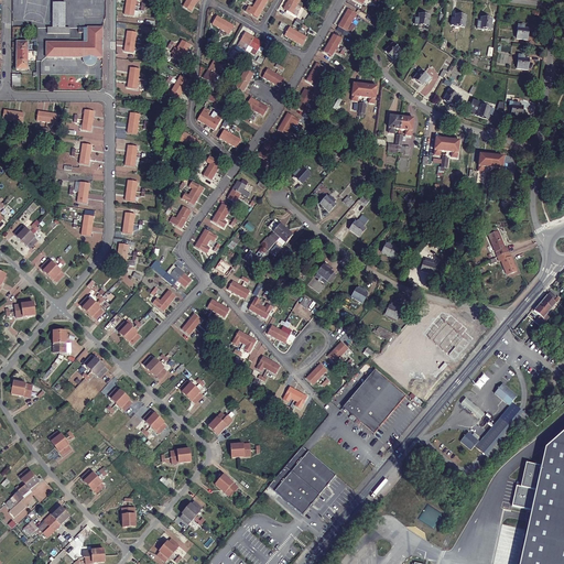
[(198,4),(188,0),(185,10),(194,14),(198,4)]
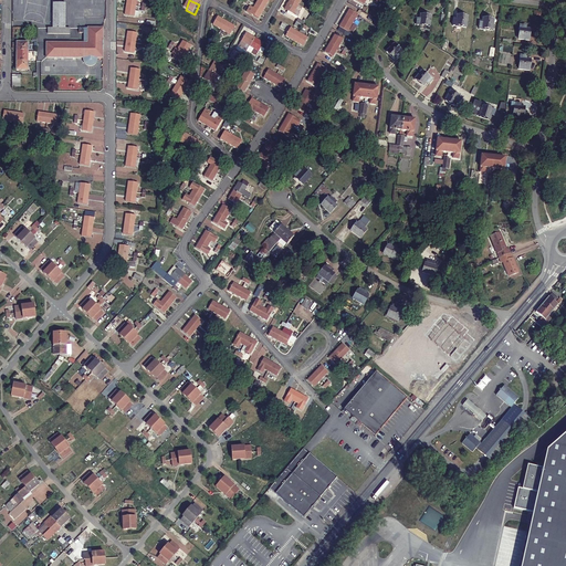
[(265,0),(258,0),(255,6),(263,10),(269,1),(265,0)]
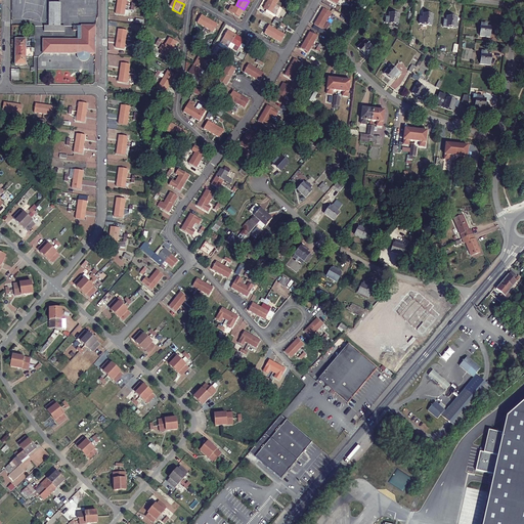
[(273,10),(276,5),(269,0),(264,8),(268,10),(267,12),(270,15),(271,13),(276,15),(277,12),(273,10)]
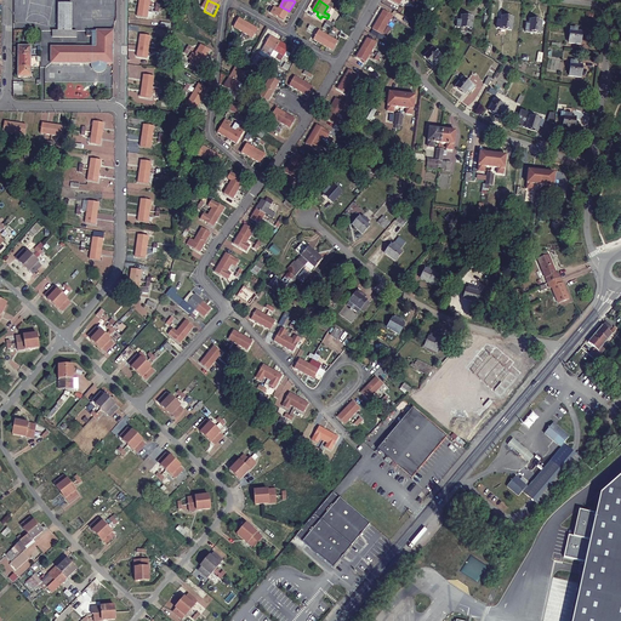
[(58,32),(72,32),(72,5),(58,5),(58,32)]
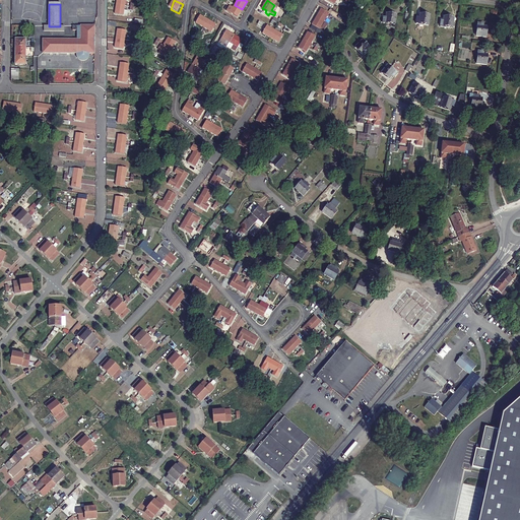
[(115,14),(124,16),(124,15),(127,15),(128,12),(125,11),(125,6),(117,5),(115,14)]
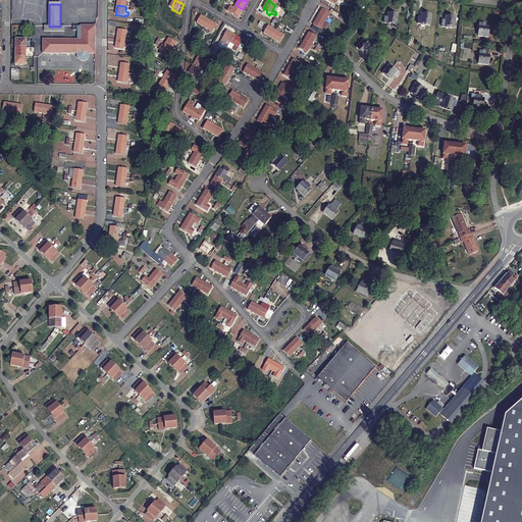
[(239,17),(243,9),(236,5),(233,8),(230,6),(227,11),(239,17)]
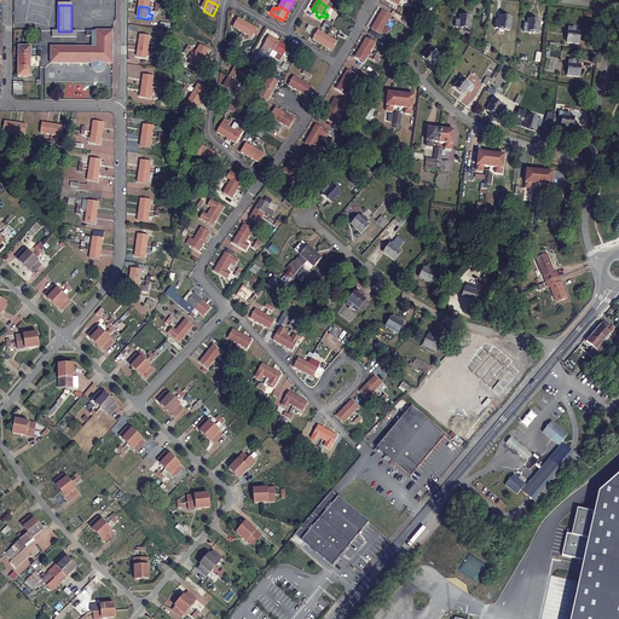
[(377,21),(387,25),(392,17),(382,11),(377,21)]
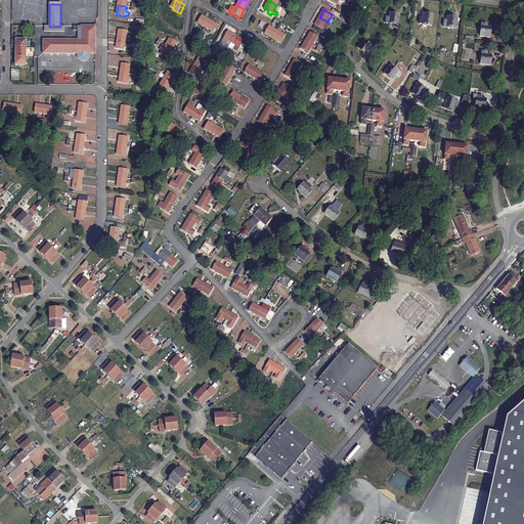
[(390,14),(389,19),(386,18),(386,24),(398,26),(399,15),(390,14)]
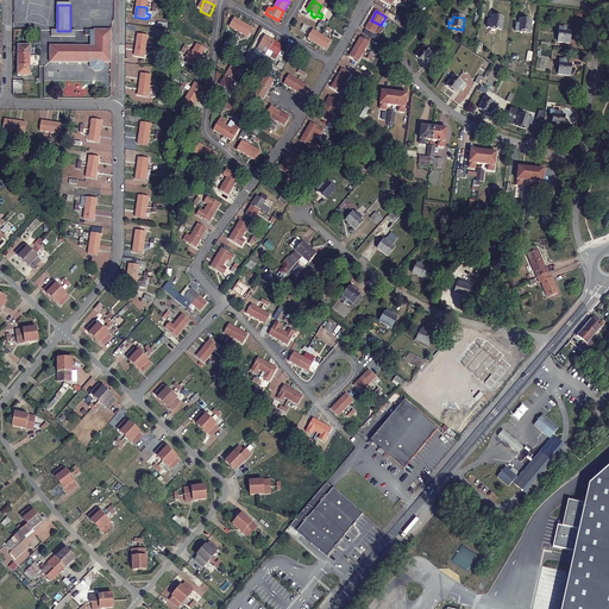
[(230,27),(239,32),(244,24),(234,18),(232,22),(230,27)]
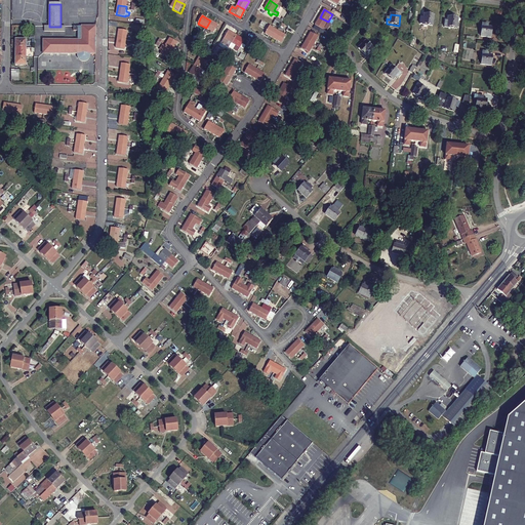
[(423,15),(422,21),(420,21),(420,26),(433,27),(434,16),(423,15)]
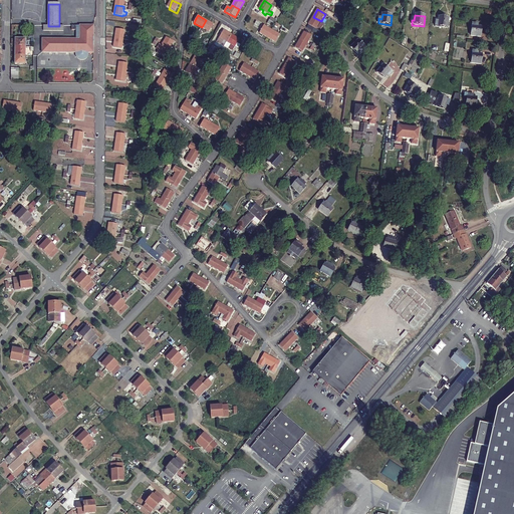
[(316,29),(321,21),(313,17),(308,25),(311,26),(316,29)]
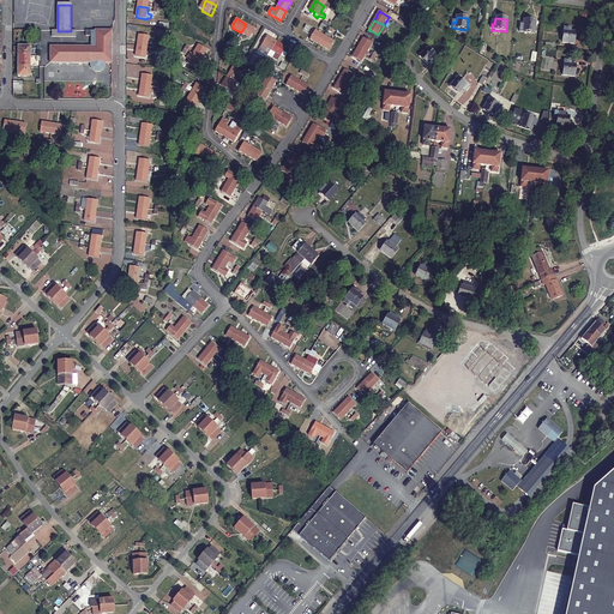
[(524,20),(523,26),(521,26),(521,32),(535,34),(536,22),(524,20)]
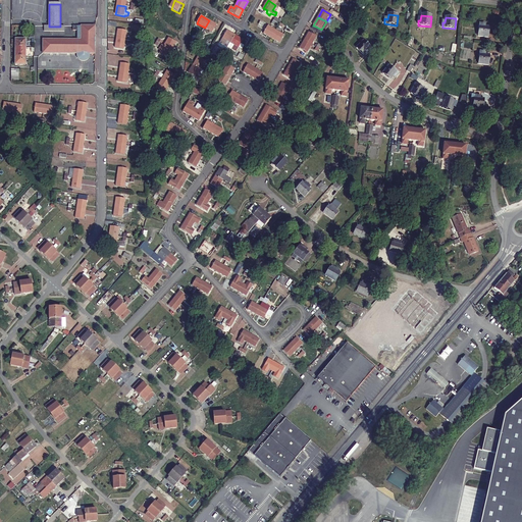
[(209,20),(205,28),(212,33),(217,24),(209,20)]
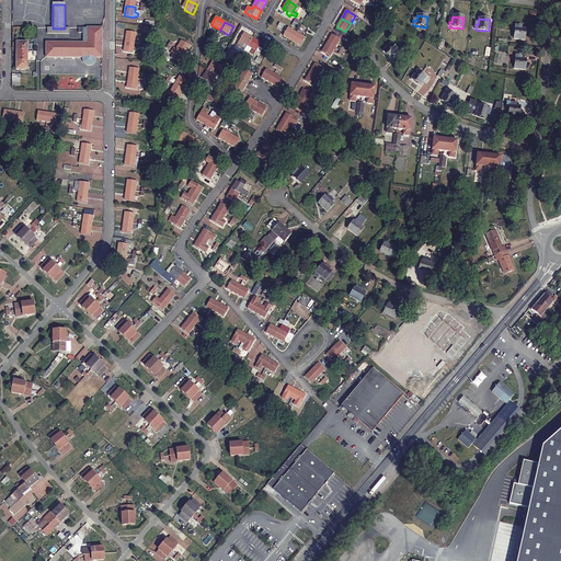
[(521,30),(521,26),(516,25),(514,39),(525,41),(526,30),(521,30)]
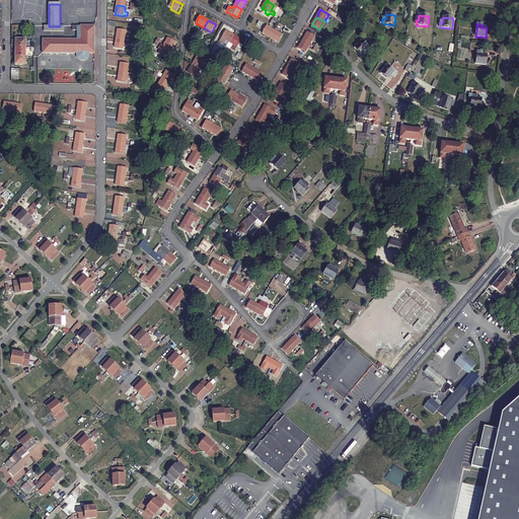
[(270,39),(275,30),(267,25),(262,33),(270,39)]
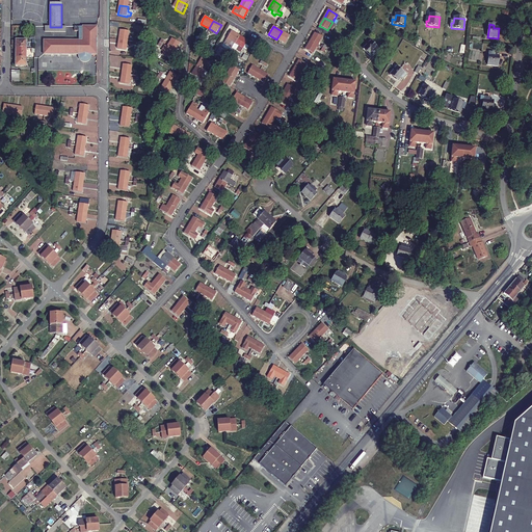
[(97,27),(83,27),(83,42),(44,42),(44,55),(78,55),(78,56),(79,57),(79,58),(80,60),(81,61),(82,61),(83,62),(86,62),(88,61),(90,60),(91,59),(91,58),(91,56),(91,55),(97,55),(97,27)]
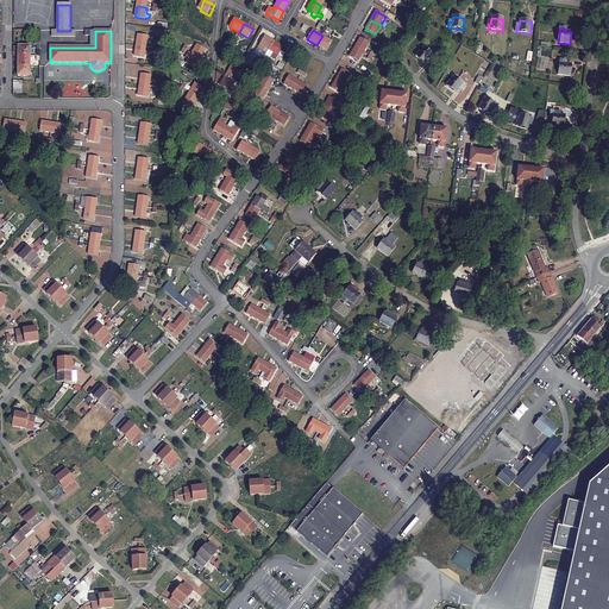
[(137,45),(146,46),(148,36),(138,35),(137,45)]
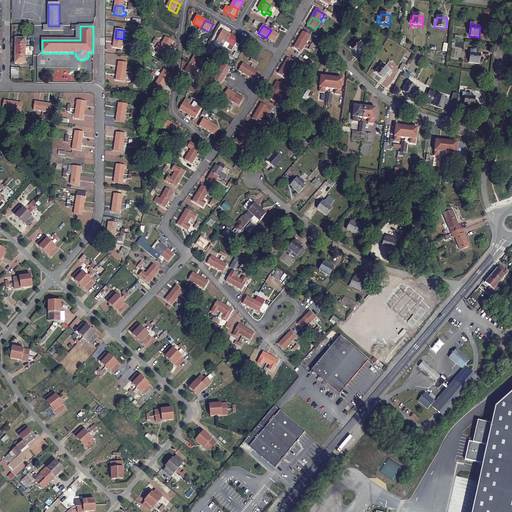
[(226,42),(231,35),(223,30),(216,42),(224,46),(226,42)]
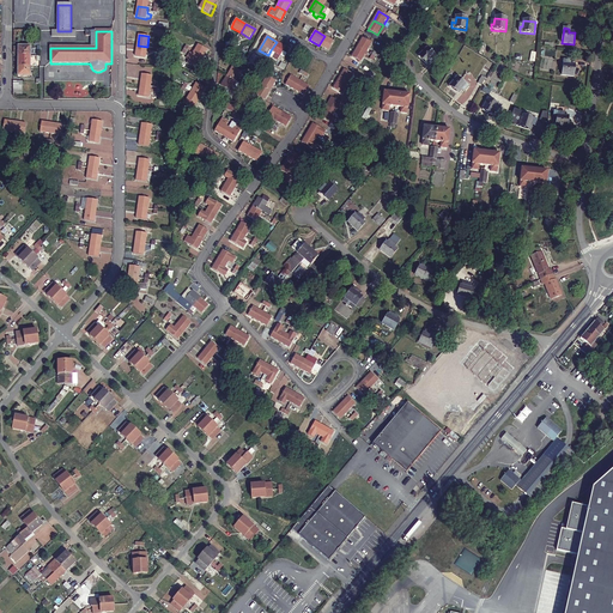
[(333,41),(325,36),(319,46),(328,50),(333,41)]
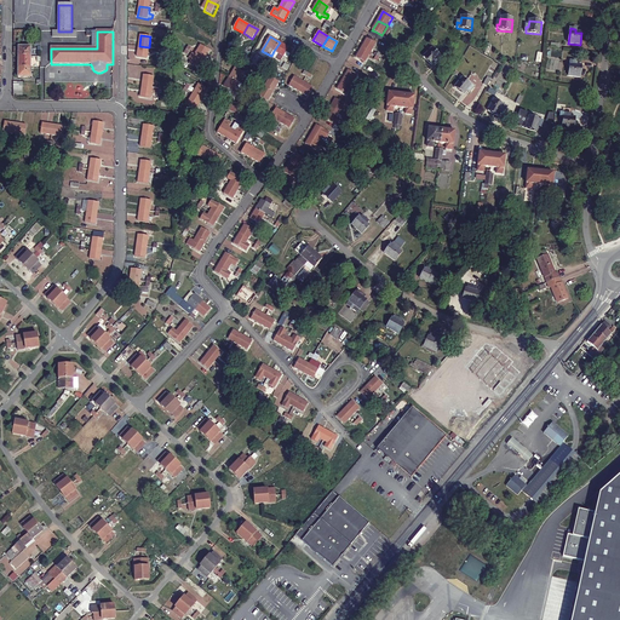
[(361,49),(371,53),(377,44),(367,39),(361,49)]
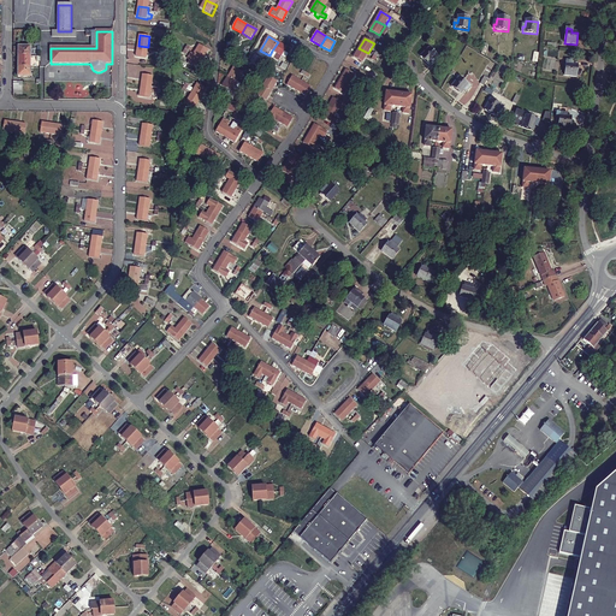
[(286,47),(278,42),(272,51),(270,55),(278,61),(282,57),(285,59),(288,54),(284,52),(286,47)]
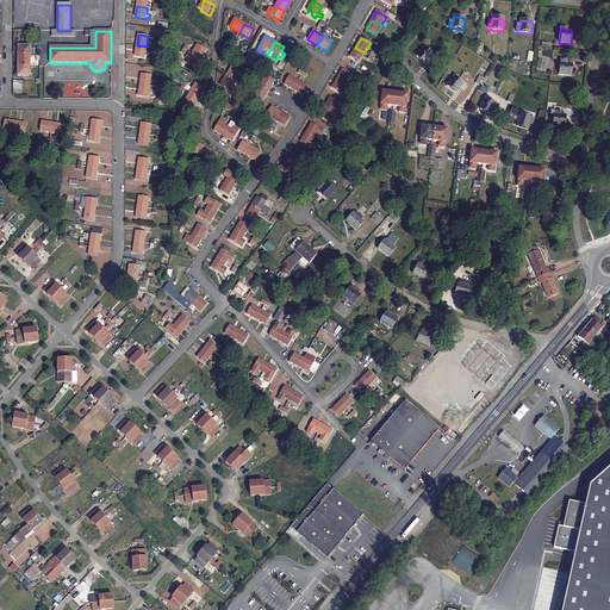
[(192,54),(200,60),(206,50),(198,44),(192,54)]
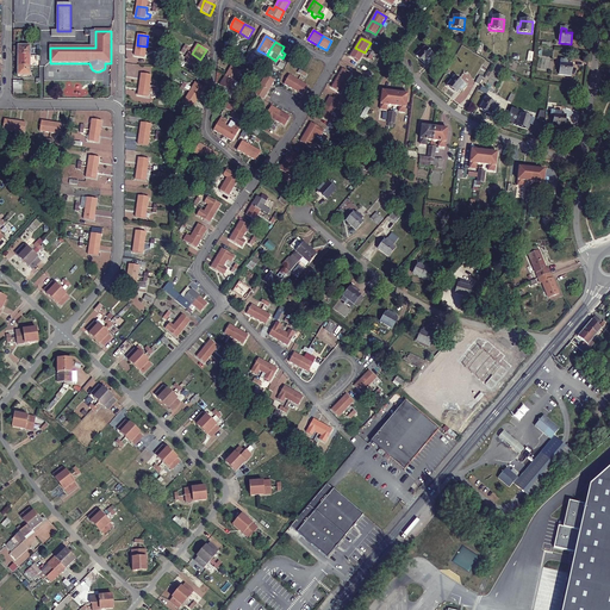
[(145,57),(147,47),(137,45),(135,56),(145,57)]
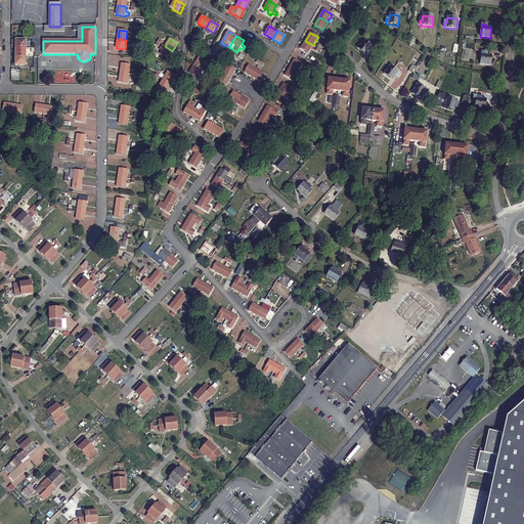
[(15,46),(15,48),(26,48),(26,40),(15,40),(15,43),(14,43),(14,46),(15,46)]
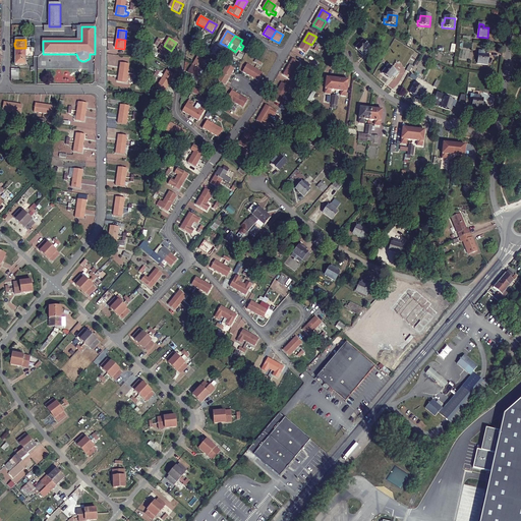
[(306,53),(311,45),(303,41),(299,48),(306,53)]
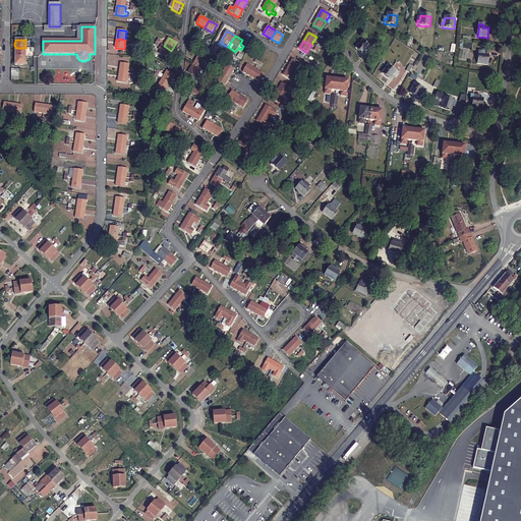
[(368,54),(372,50),(362,41),(356,48),(363,55),(366,52),(368,54)]
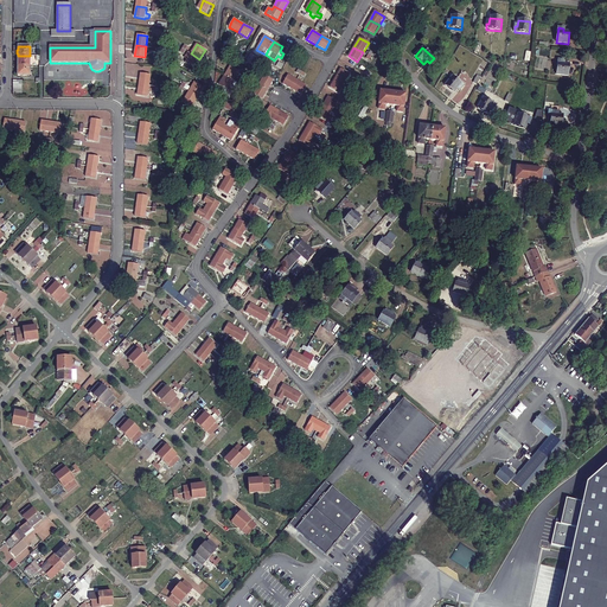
[(195,69),(199,59),(191,53),(185,63),(195,69)]
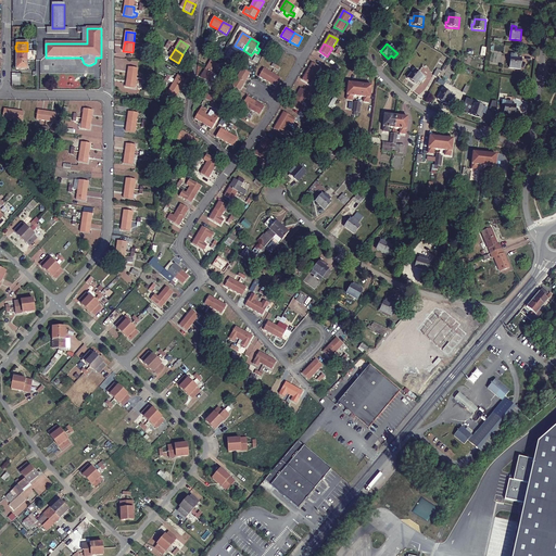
[(27,61),(27,51),(16,51),(16,61),(27,61)]
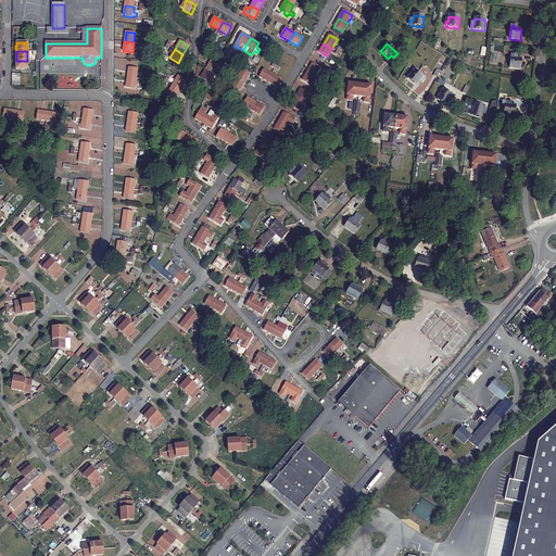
[(516,59),(517,57),(512,55),(509,70),(520,70),(521,59),(516,59)]
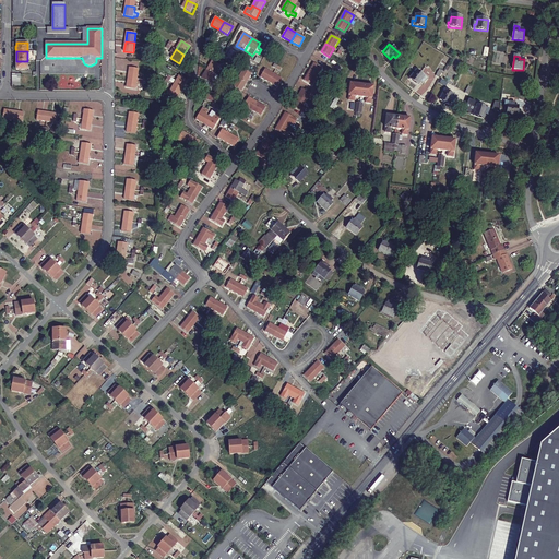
[(27,61),(16,61),(16,62),(15,63),(15,67),(16,67),(16,70),(27,70),(27,61)]
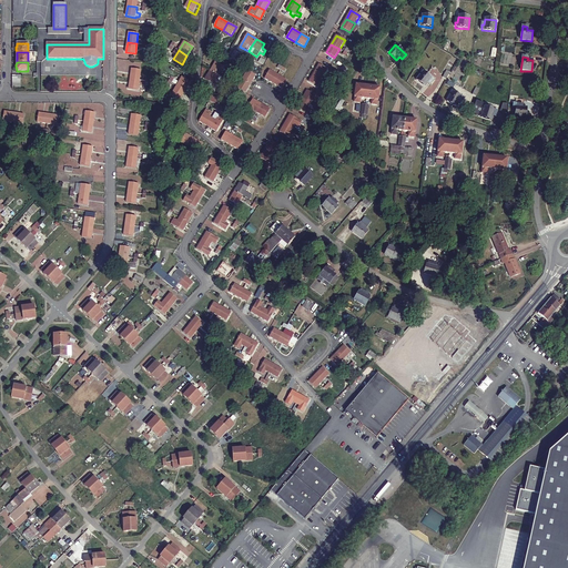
[(211,71),(219,77),(224,68),(215,63),(211,71)]
